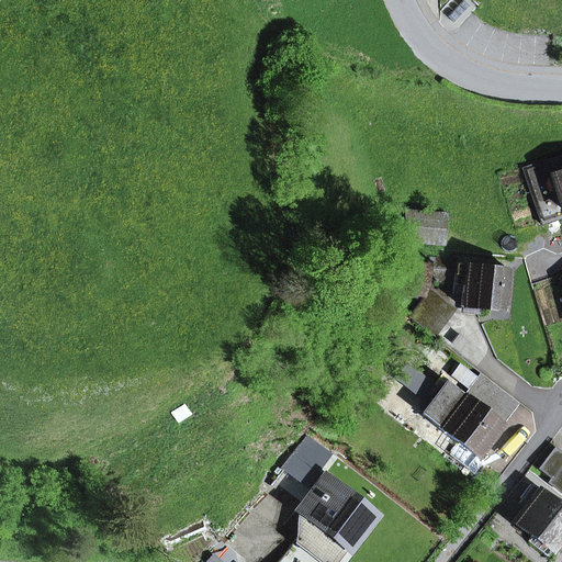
[(561,218),(561,156),(524,168),(542,225),(561,218)]
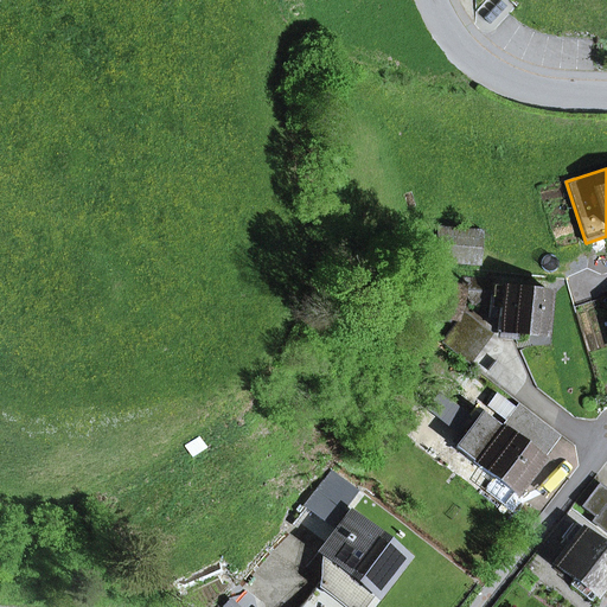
[(483,230),(438,225),(434,262),(479,266),(483,230)]
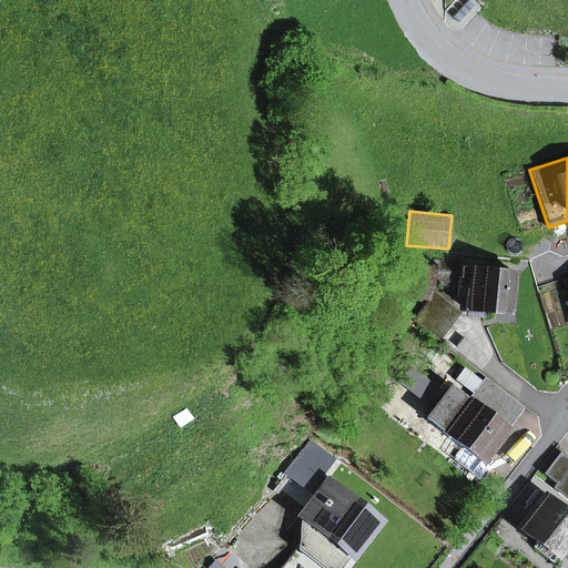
[(460,266),(460,264),(434,261),(434,267),(433,272),(443,285),(460,273),(460,266)]
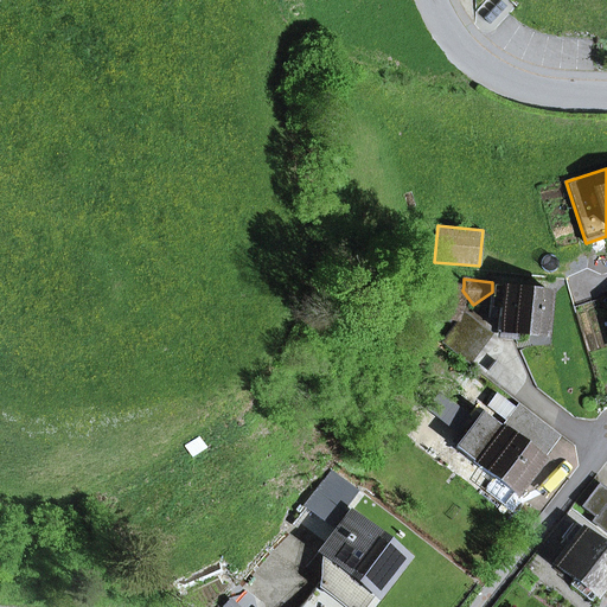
[(435,293),(430,312),(455,318),(462,291),(464,286),(445,281),(441,295),(435,293)]
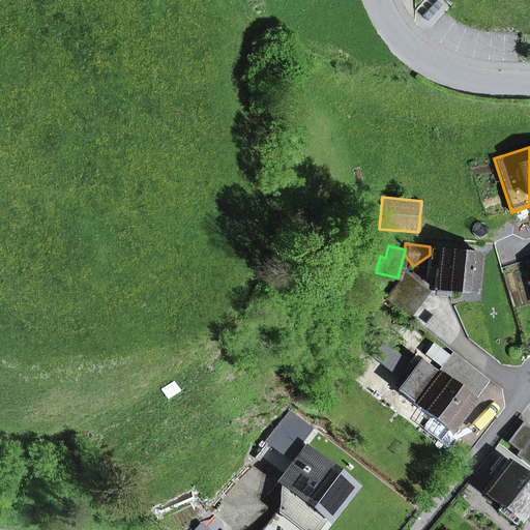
[(437,266),(435,289),(475,294),(479,255),(430,248),(430,255),(428,265),(437,266)]
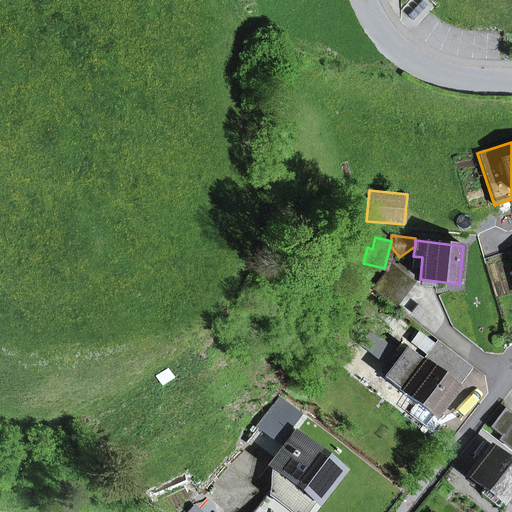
[(392,265),(373,289),(395,307),(414,282),(392,265)]
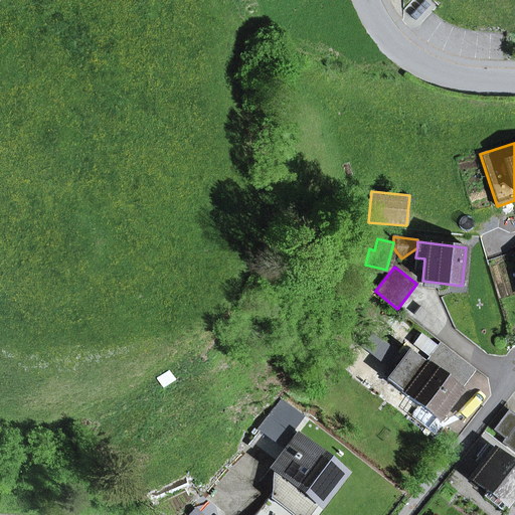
[(430,357),(438,346),(420,333),(412,344),(430,357)]
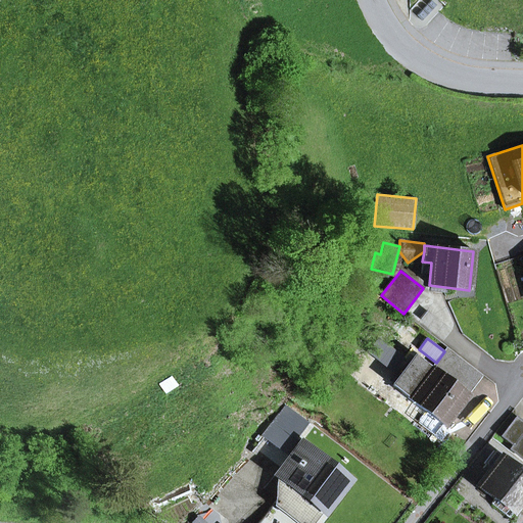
[(445,371),(456,357),(446,349),(444,351),(436,363),(436,364),(445,371)]
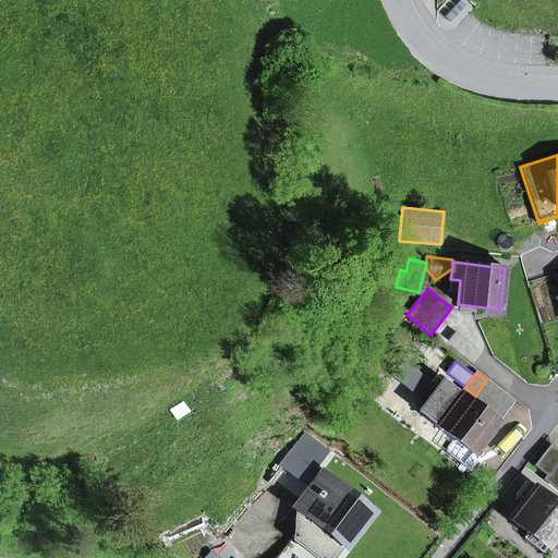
[(465,388),(460,395),(480,410),(481,408),(497,421),(512,401),(486,380),(475,396),(465,388)]
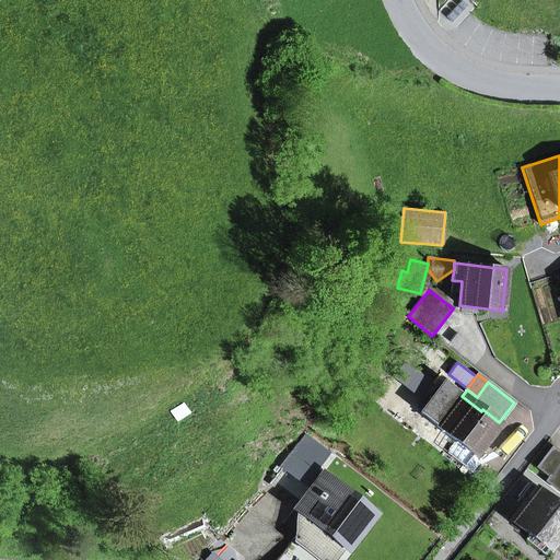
[(482,409),(481,411),(462,396),(444,383),(421,412),(475,454),(499,422),(482,409)]
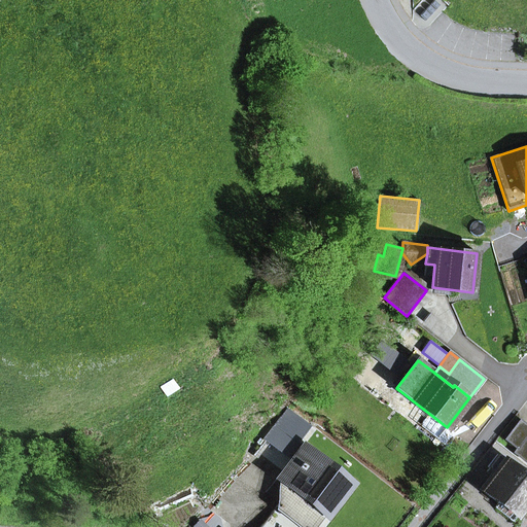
[(505,440),(517,449),(526,435),(526,426),(520,421),(505,440)]
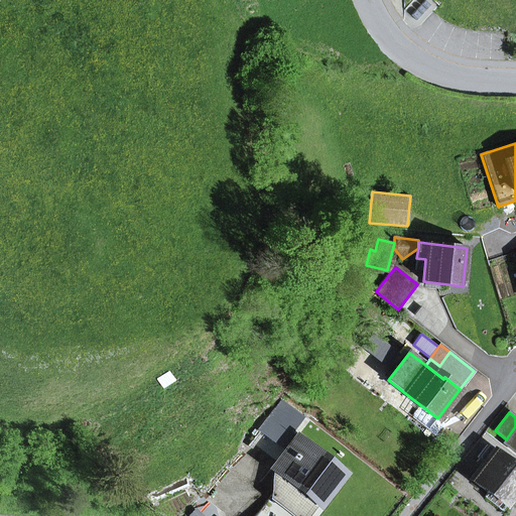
[(256,430),(264,439),(286,422),(276,414),(256,430)]
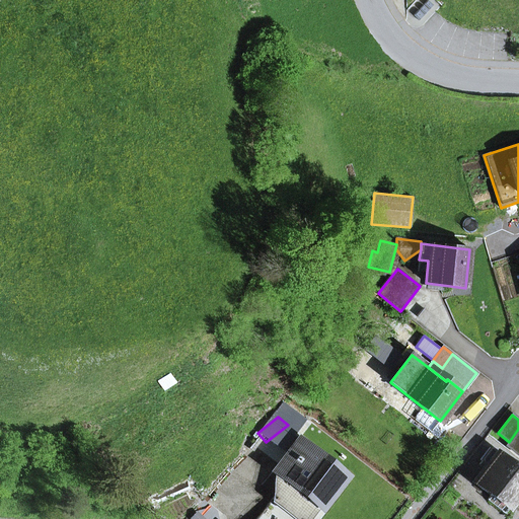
[(518,429),(509,442),(506,446),(516,454),(518,449),(518,429)]
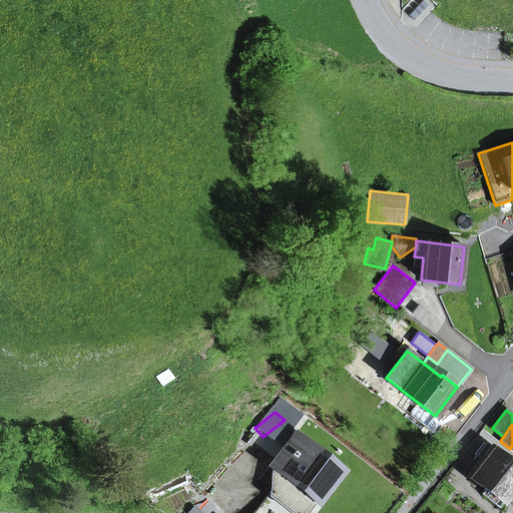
[(279,442),(285,447),(294,436),(287,431),(279,442)]
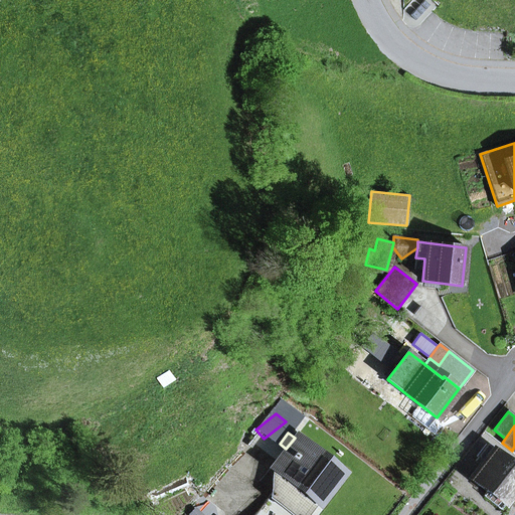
[(298,494),(315,507),(341,474),(295,438),(286,449),(274,465),(301,490),(298,494)]
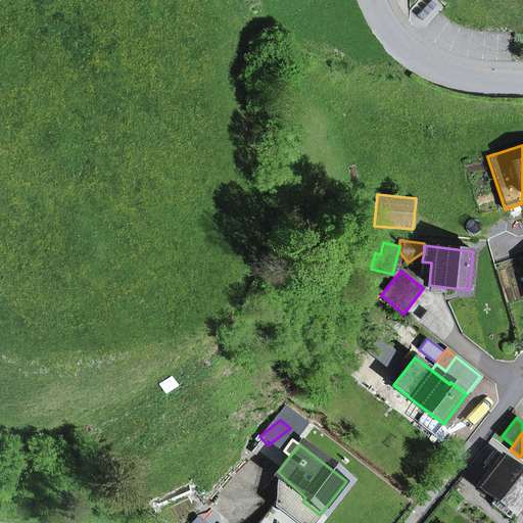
[(491,505),(508,518),(522,498),(522,475),(493,453),(484,464),(490,469),(476,486),(494,501),(491,505)]
